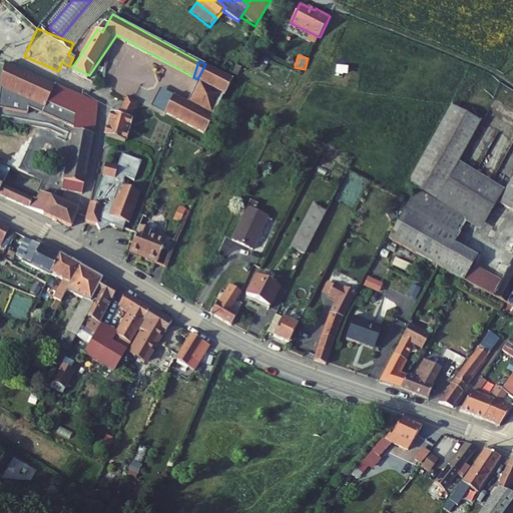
[(43,114),(57,84),(47,80),(43,83),(37,75),(30,73),(26,76),(19,68),(8,63),(0,97),(0,107),(28,114),(29,108),(43,114)]
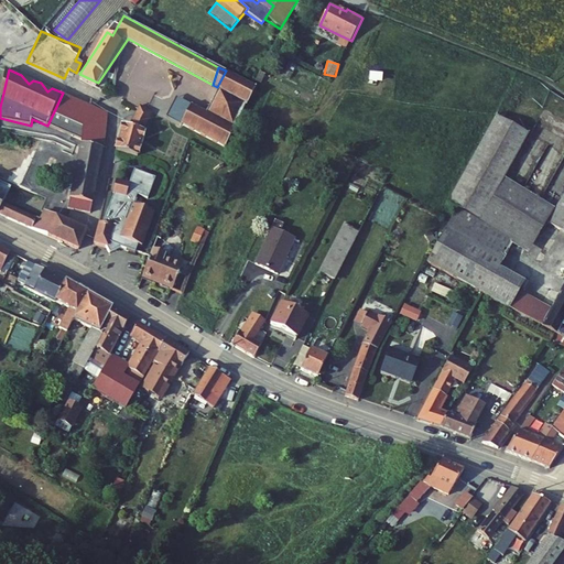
[(260,90),(226,71),(217,87),(224,90),(210,115),(205,111),(196,128),(196,130),(229,149),(241,128),(239,127),(250,107),(251,108),(260,90)]
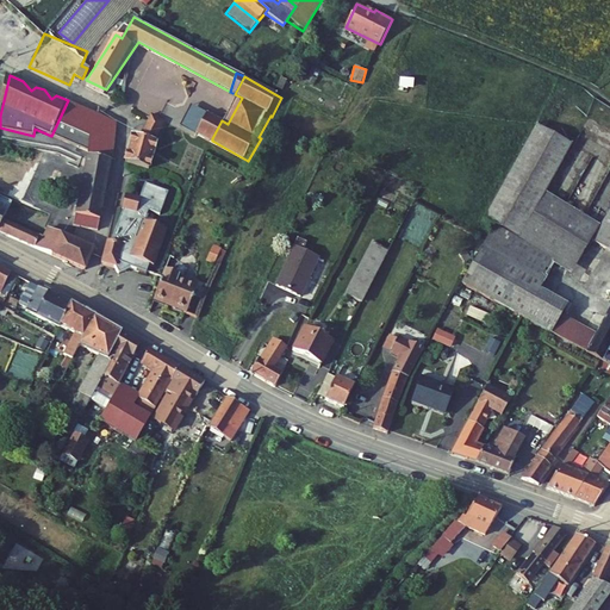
[(89,147),(78,228),(100,232),(112,156),(114,120),(68,100),(51,136),(61,142),(89,147)]
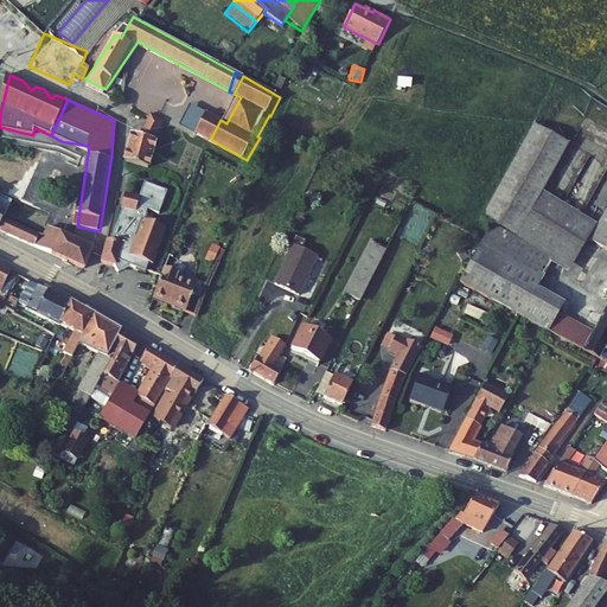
[(153,113),(140,135),(157,139),(167,122),(153,113)]
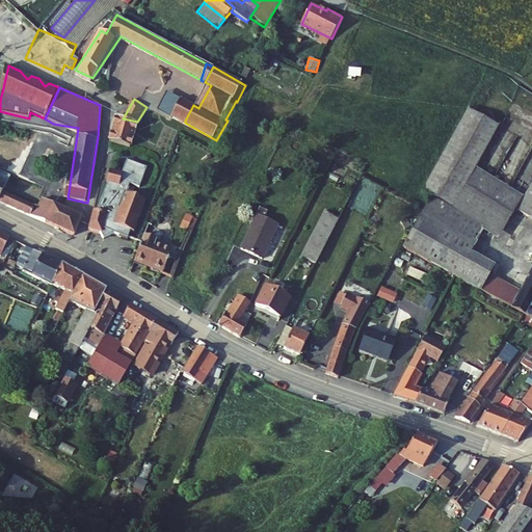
[(175,117),(185,123),(185,121),(193,105),(184,100),(175,117)]
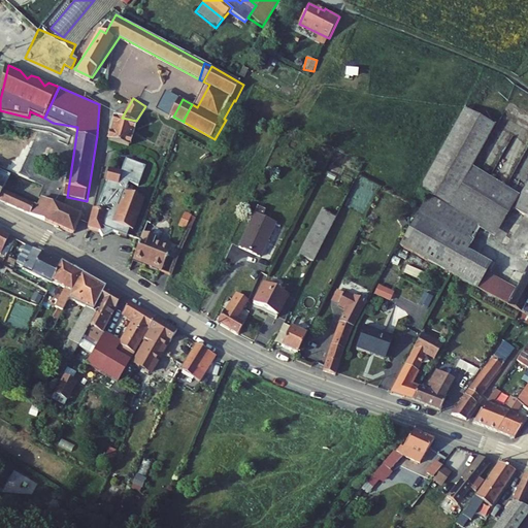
[(122,118),(116,116),(112,128),(133,133),(136,121),(122,118)]
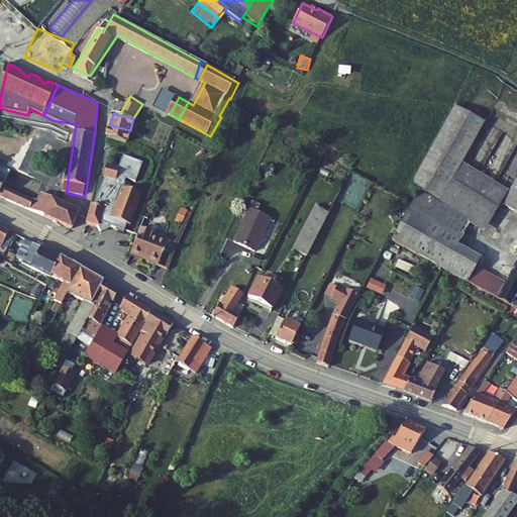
[(417,188),(415,194),(469,222),(466,228),(469,229),(471,225),(486,234),(501,205),(507,194),(462,170),(482,126),(450,113),(417,188)]
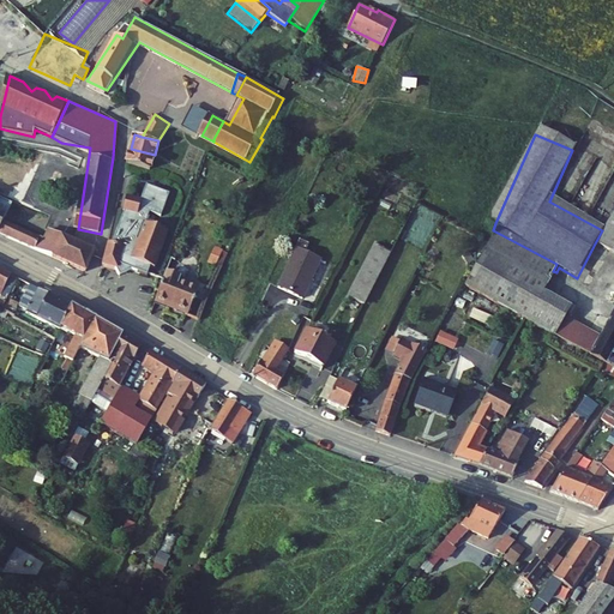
[(151,168),(155,155),(131,149),(128,163),(151,168)]
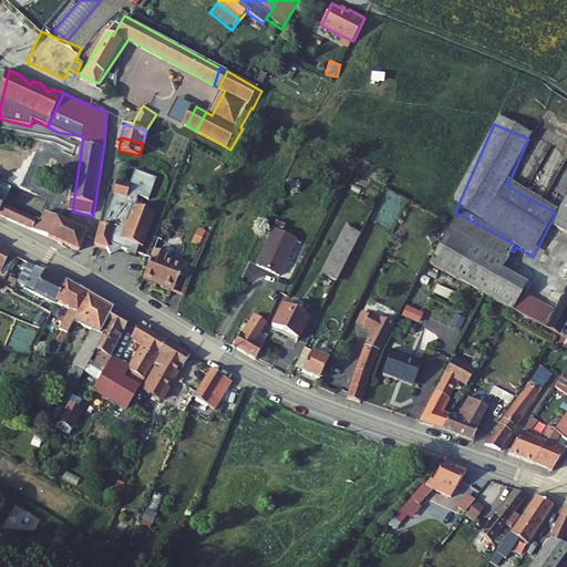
[(42,143),(22,185),(32,191),(52,147),(42,143)]
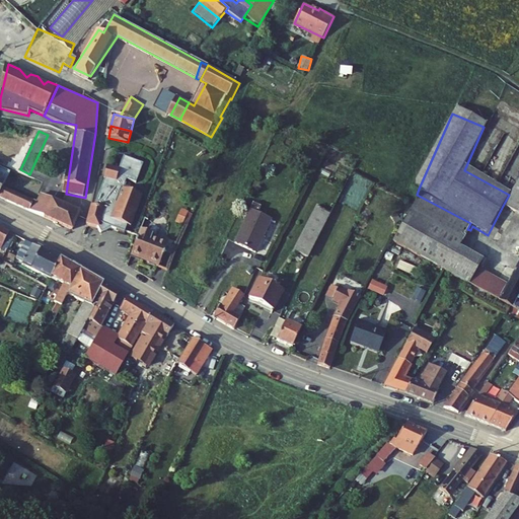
[(145,162),(125,155),(119,167),(107,165),(103,177),(101,205),(106,209),(99,227),(101,235),(110,229),(112,229),(113,225),(124,229),(123,230),(122,232),(126,233),(128,226),(133,227),(144,194),(136,191),(139,181),(138,179),(145,162)]
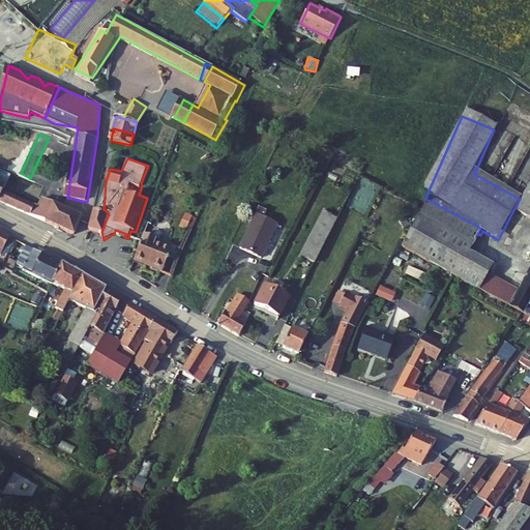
[(0,200),(35,217),(45,197),(37,194),(32,204),(3,188),(10,175),(0,169),(0,200)]
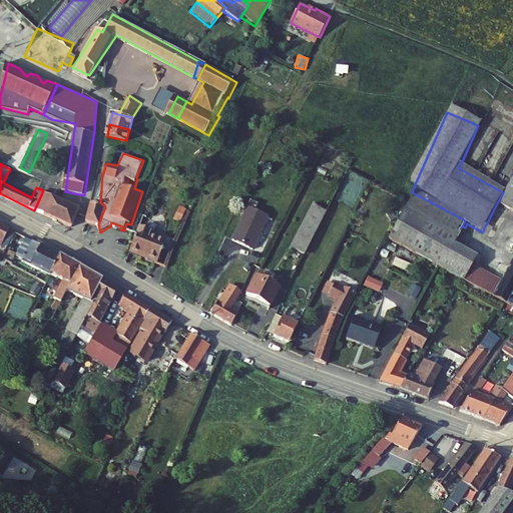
[(512,173),(503,192),(497,203),(512,211),(512,173)]
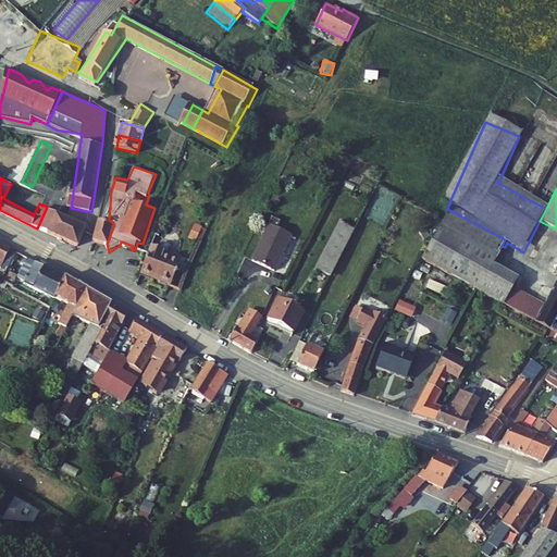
[(59,238),(79,249),(86,235),(89,229),(54,211),(61,199),(52,195),(47,207),(37,229),(46,233),(59,238)]
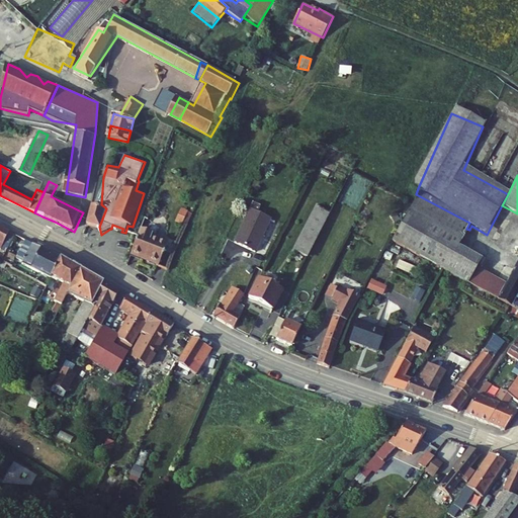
[(413,199),(409,208),(461,238),(466,229),(469,223),(416,194),(413,199)]
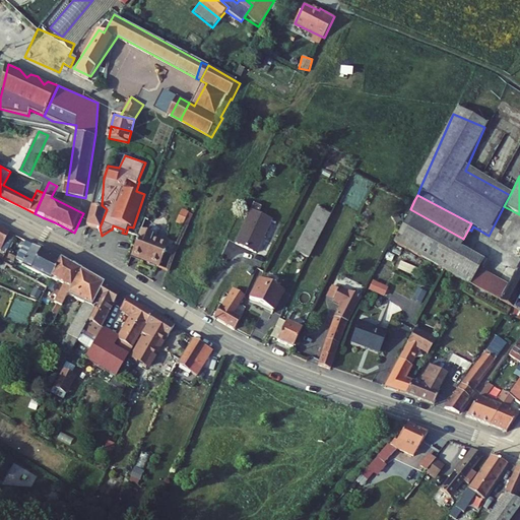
[(266,207),(247,248),(267,257),(286,217),(266,207)]
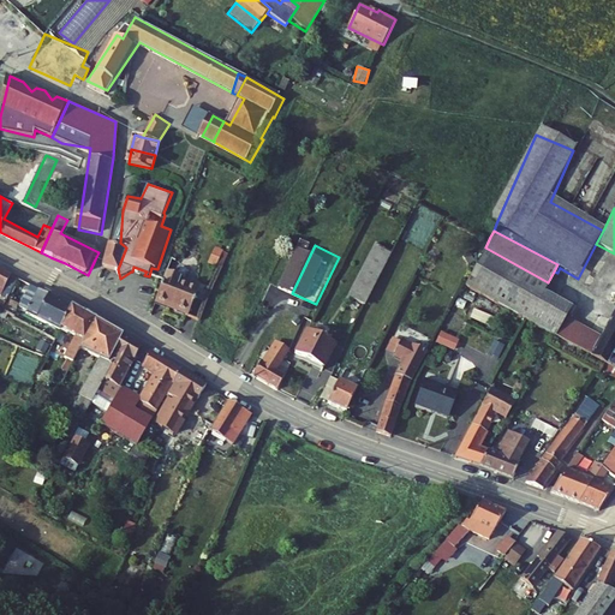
[(209,262),(222,268),(230,252),(215,246),(209,262)]
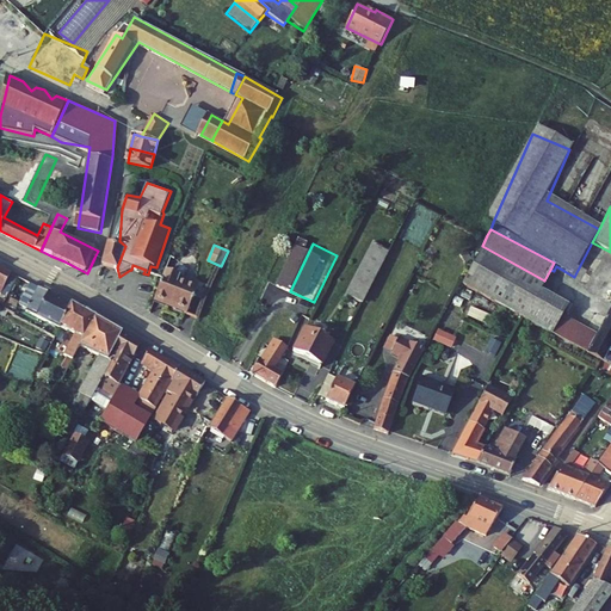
[(395,245),(366,300),(381,307),(408,251),(395,245)]
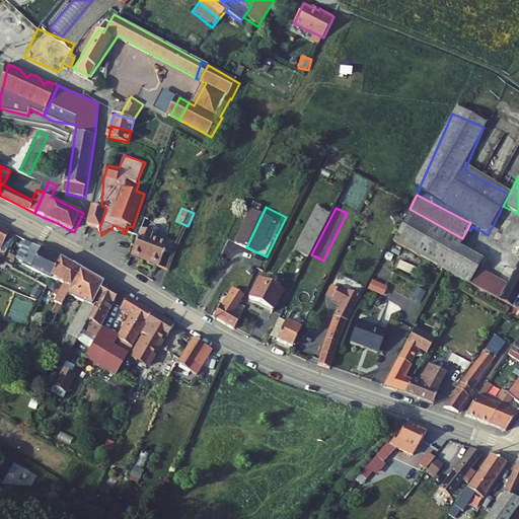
[(410,209),(393,240),(449,271),(463,245),(459,243),(462,238),(410,209)]
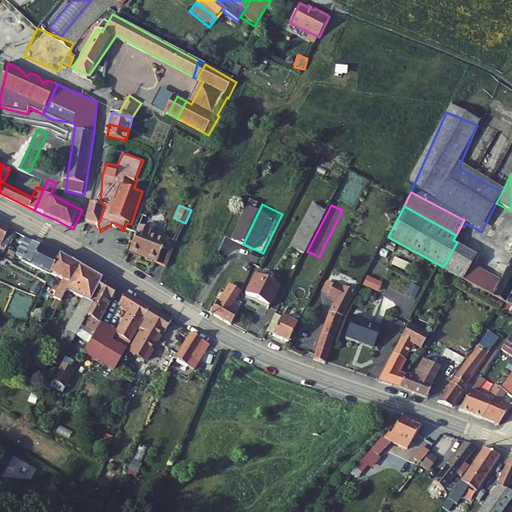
[(19,230),(2,222),(0,226),(0,244),(10,249),(19,230)]
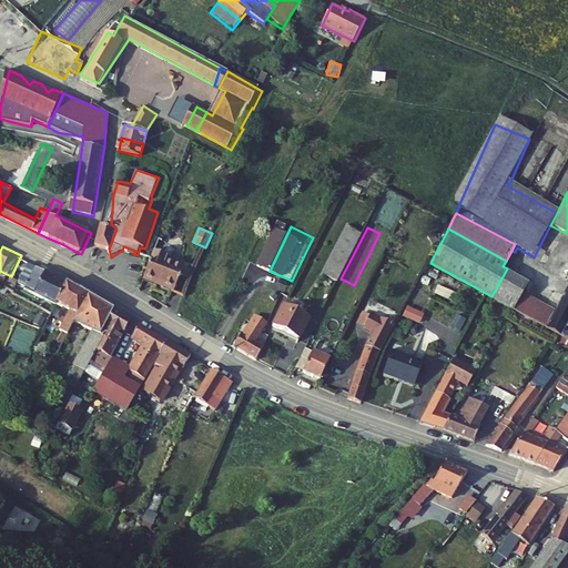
[(121,251),(123,257),(133,254),(134,252),(135,251),(123,246),(122,251),(121,251)]
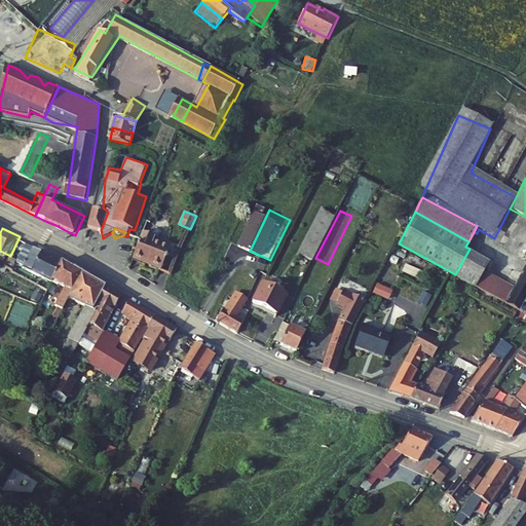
[(493,241),(494,238),(479,229),(477,233),(493,241)]
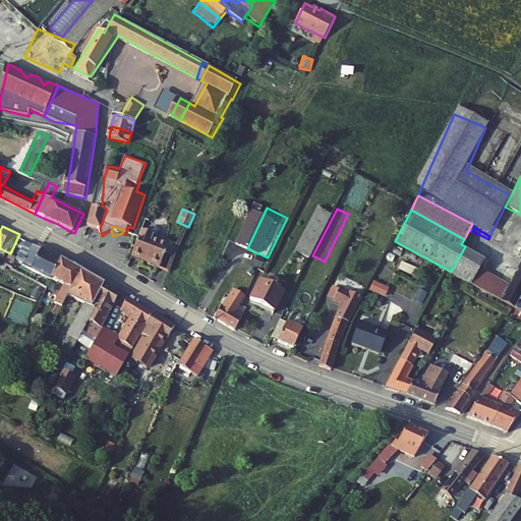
[(154,233),(145,257),(161,263),(159,266),(172,270),(180,247),(165,241),(166,237),(154,233)]
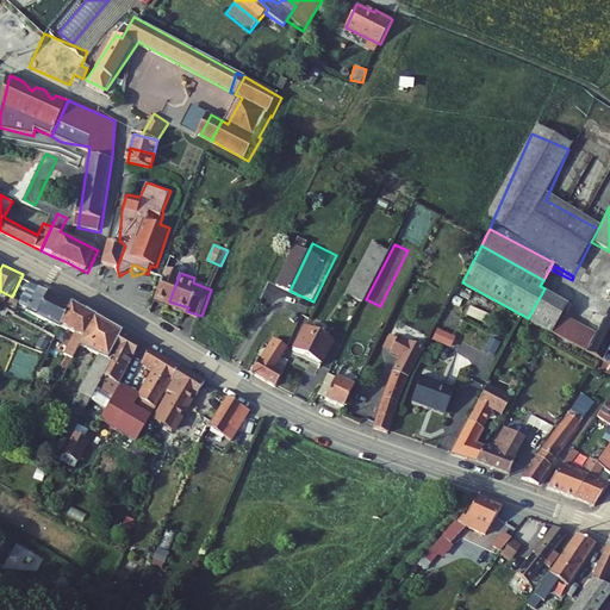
[(568,303),(545,288),(528,318),(551,331),(562,312),(568,303)]
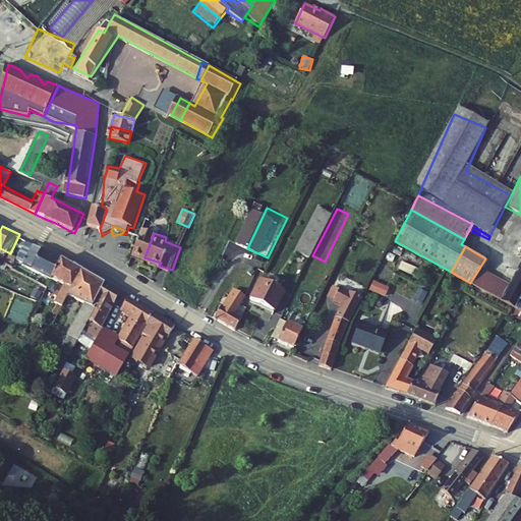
[(45,248),(33,269),(60,284),(62,281),(71,263),(45,248)]
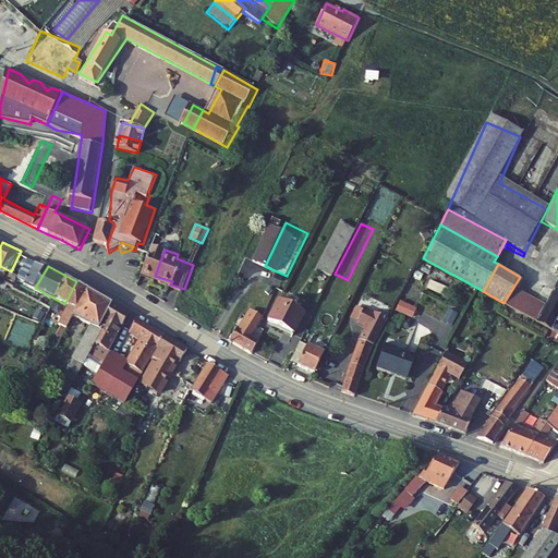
[(19,273),(13,283),(24,290),(27,284),(29,287),(32,282),(29,281),(29,279),(19,273)]
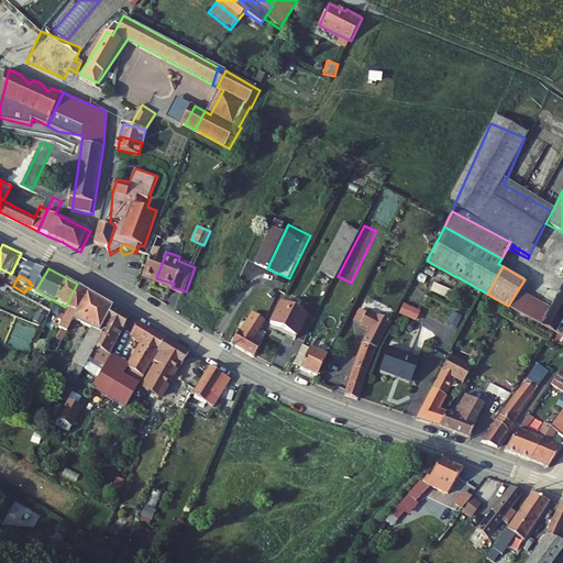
[(96,294),(77,284),(67,304),(76,309),(67,327),(76,331),(83,318),(96,294)]
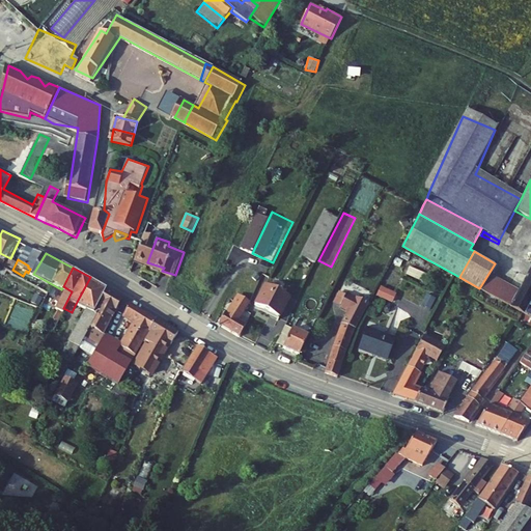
[(530,275),(521,269),(511,284),(523,290),(530,276),(530,275)]
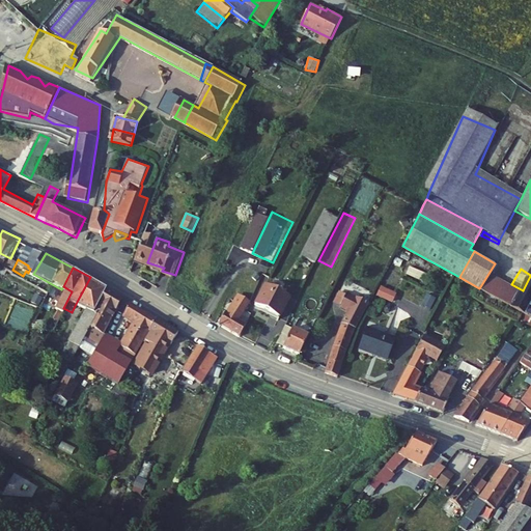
[(490,272),(479,288),(530,317),(530,276),(523,290),(511,284),(490,272)]
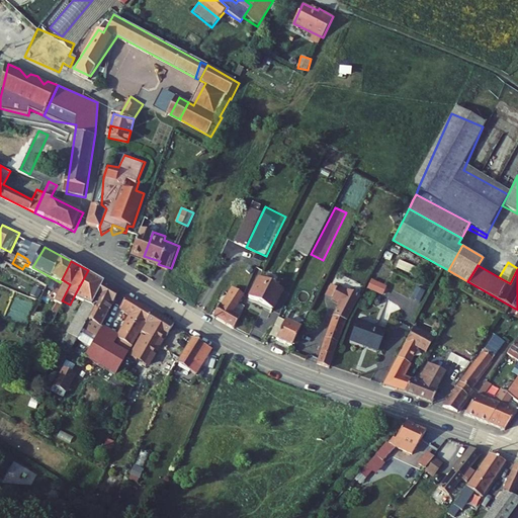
[(111,283),(88,270),(76,292),(91,300),(75,329),(84,334),(95,314),(111,283)]
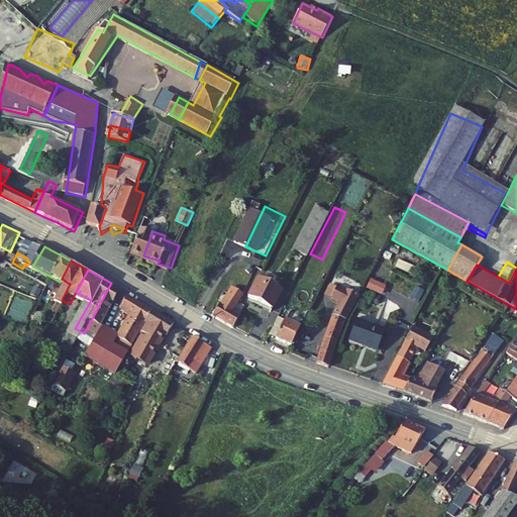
[(272,278),(261,300),(263,301),(271,286),(274,279),(272,278)]
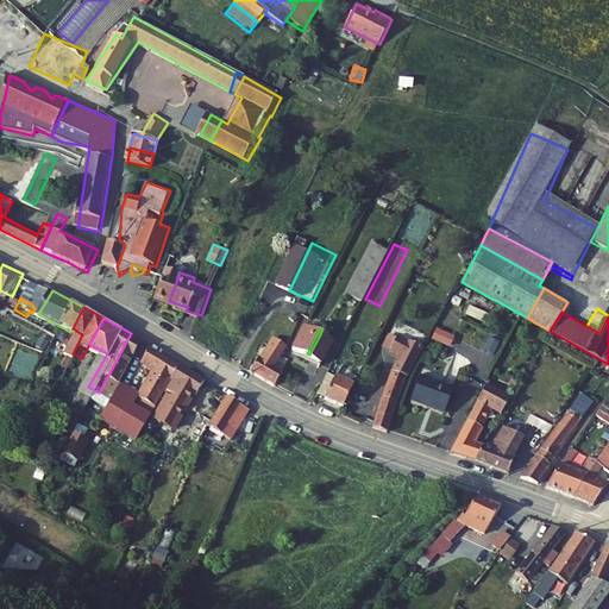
[(437,327),(432,339),(451,347),(457,337),(437,327)]
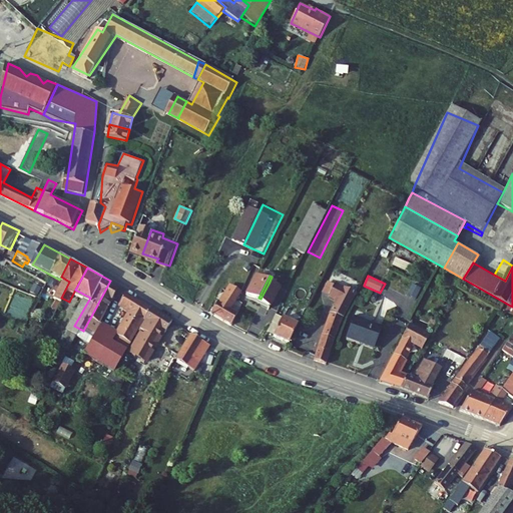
[(297,290),(272,277),(269,284),(293,297),(297,290)]
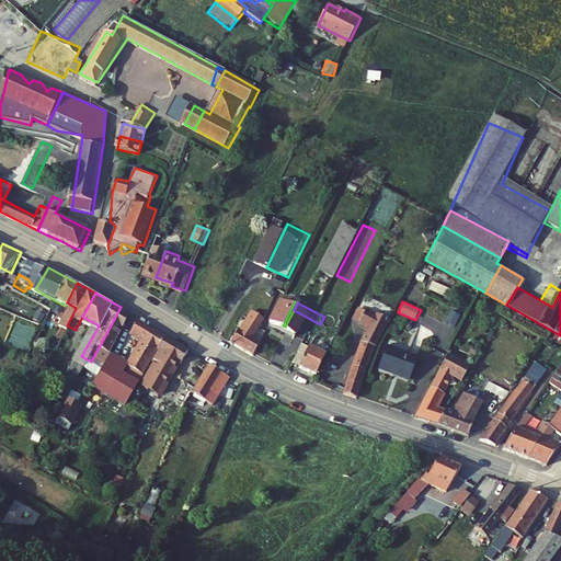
[(42,321),(45,322),(54,325),(61,311),(49,306),(42,321)]
